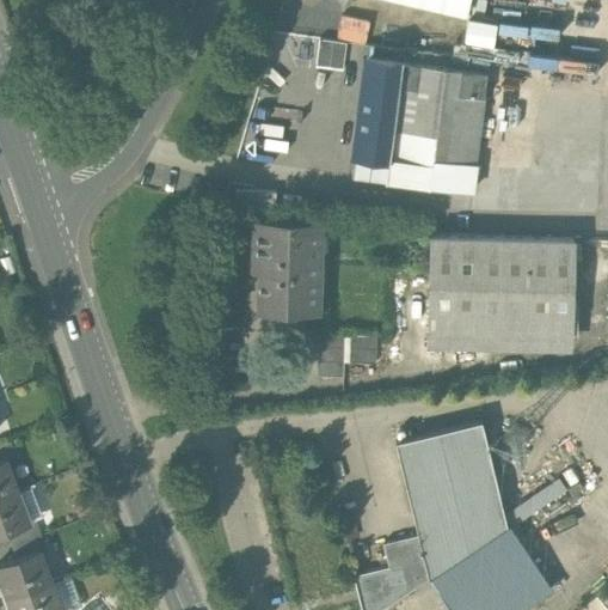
[(317,0),(312,26),(332,31),(339,5),(320,0),(317,0)]
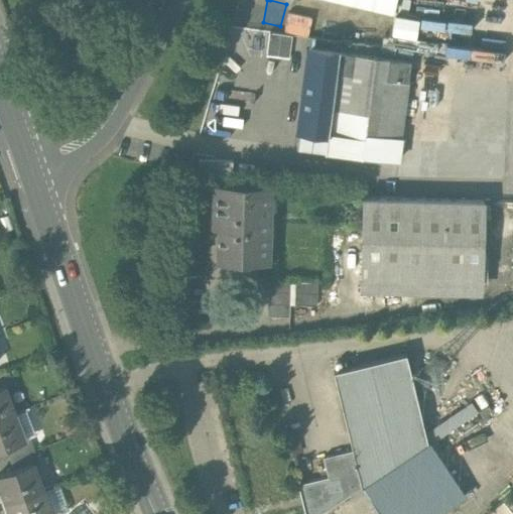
[(398,0),(333,0),(395,14),(398,0)]
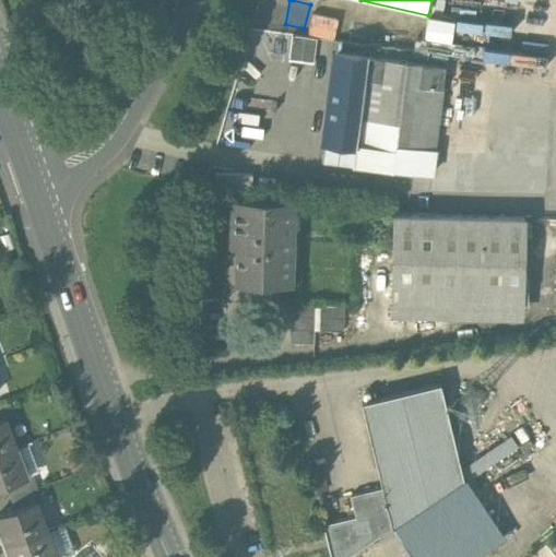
[(287,34),(283,57),(321,63),(326,40),(287,34)]
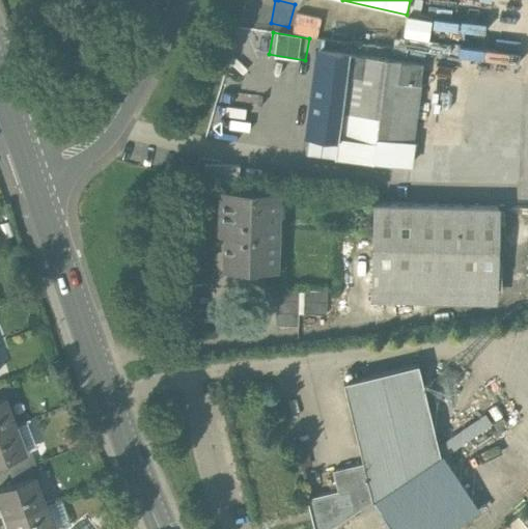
[(322,54),(308,157),(337,161),(352,58),(322,54)]
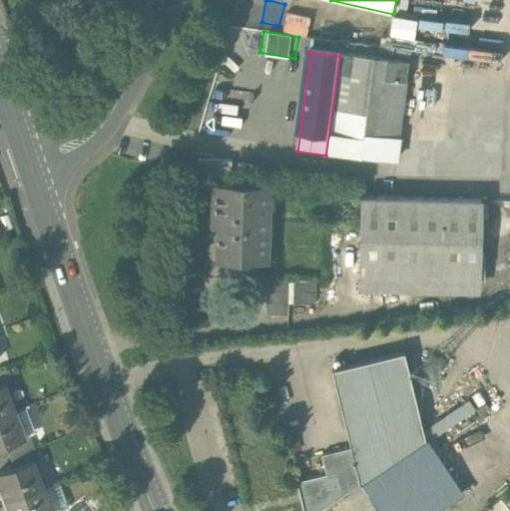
[(410,65),(340,56),(326,155),(396,164),(410,65)]
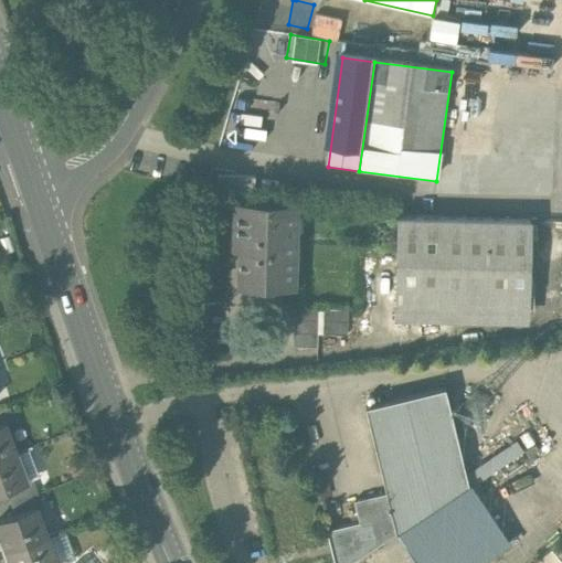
[(257,179),(220,178),(220,192),(257,193),(257,179)]
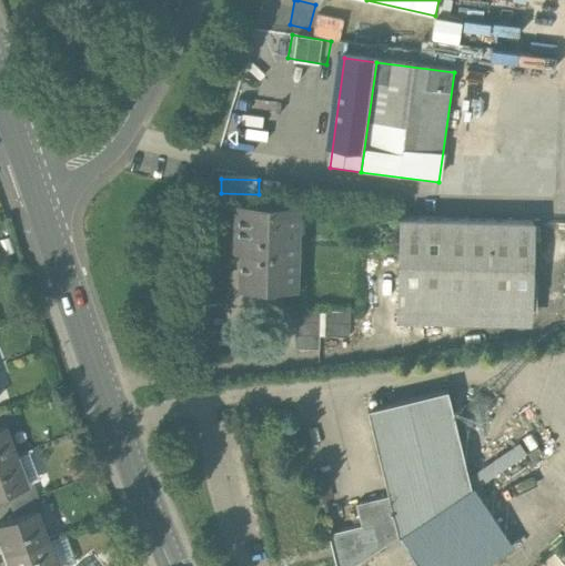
[(293,210),(239,209),(238,252),(244,252),(243,290),(299,291),(300,238),(293,238),(293,210)]
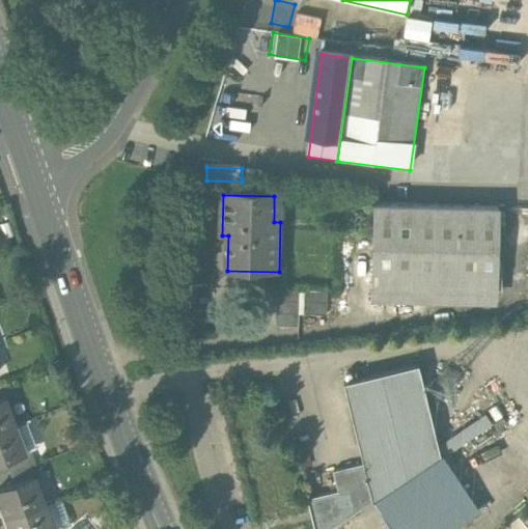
[(501,210),(377,206),(374,289),(499,293),(501,210)]
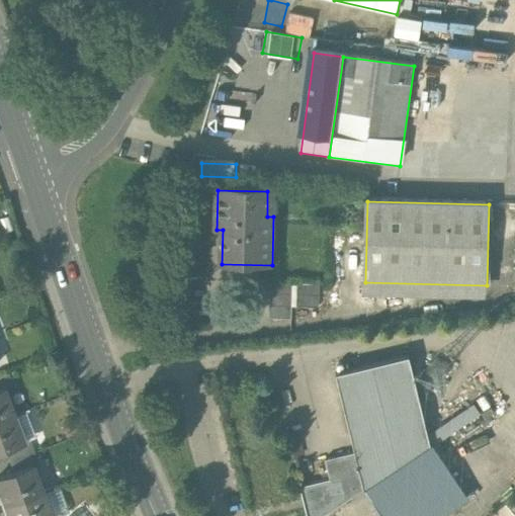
[(294,285),(271,285),(271,321),(294,321),(294,285)]
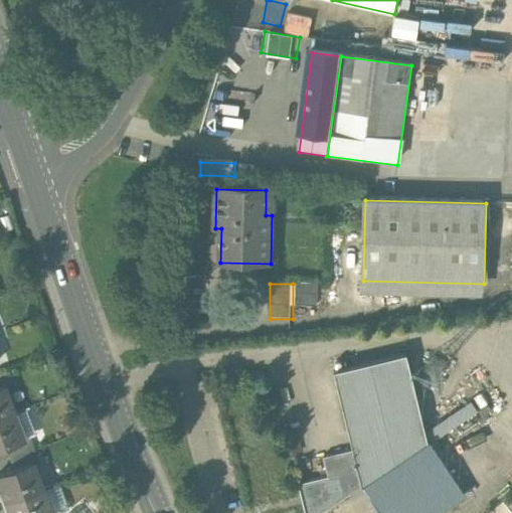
[(324,304),(324,284),(299,284),(298,303),(324,304)]
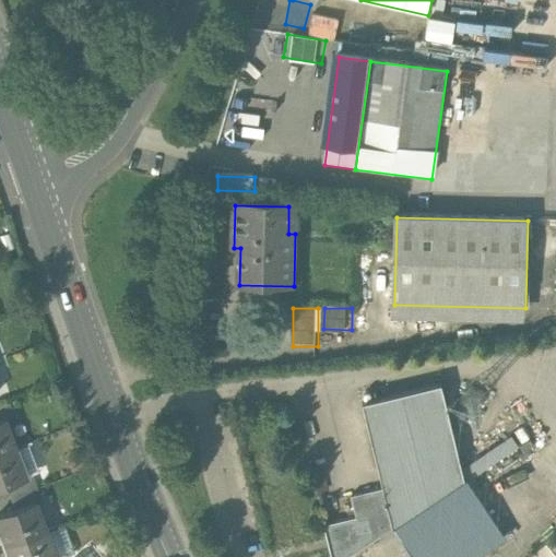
[(442,388),(365,406),(386,492),(354,499),(359,521),(327,529),(333,556),(354,556),(394,531),(465,483),(442,388)]
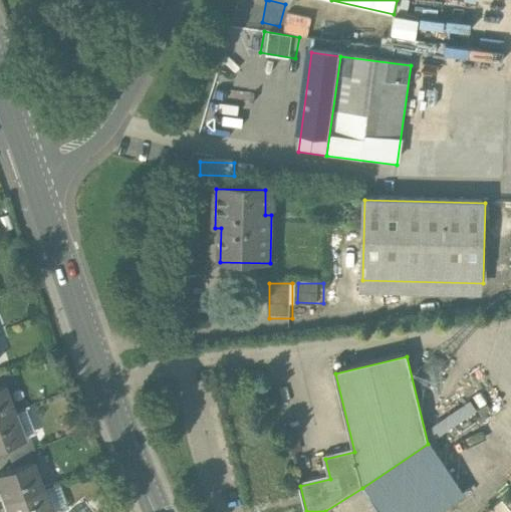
[(14,372),(0,376),(0,390),(8,387),(18,384),(14,372)]
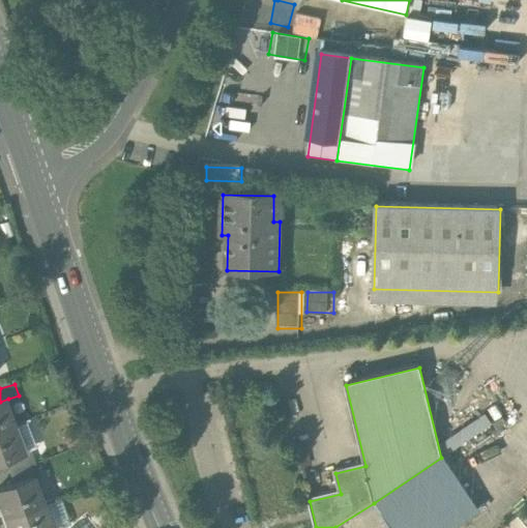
[(0,402),(0,434),(19,427),(13,412),(8,414),(4,403),(9,401),(8,399),(0,402)]
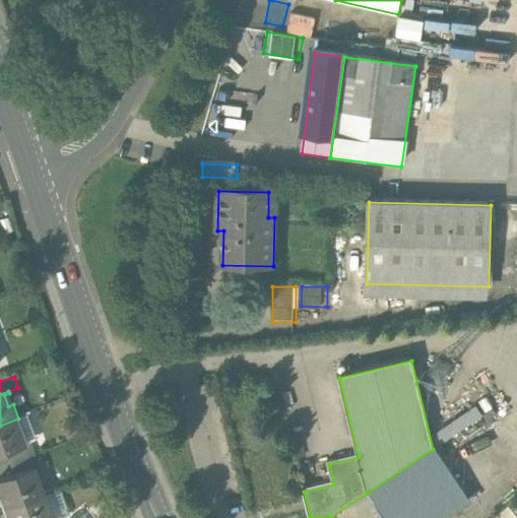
[(18,418),(0,426),(0,456),(11,453),(29,446),(28,444),(23,446),(19,434),(23,432),(18,418)]
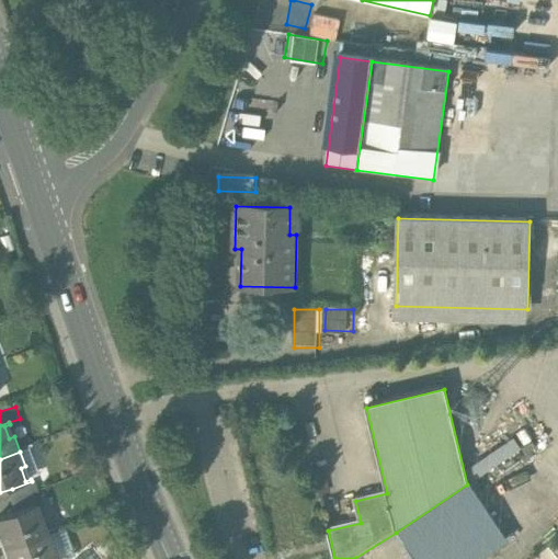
[(32,481),(12,489),(16,501),(42,491),(37,479),(32,481)]
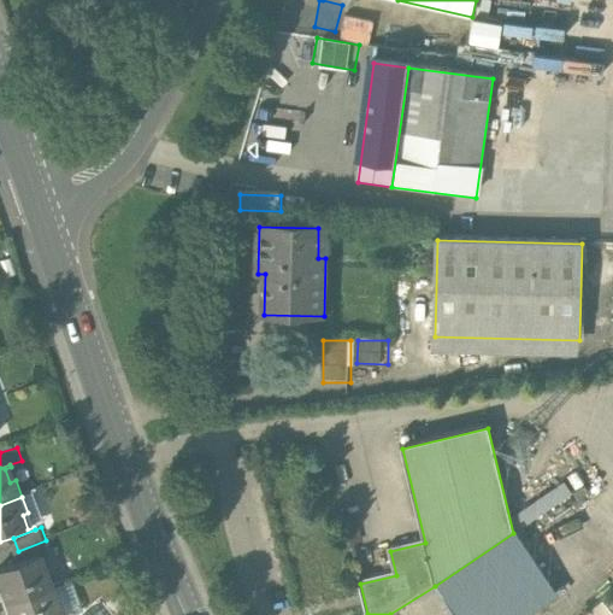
[(513,533),(435,586),(454,614),(531,614),(558,597),(516,532),(513,533)]
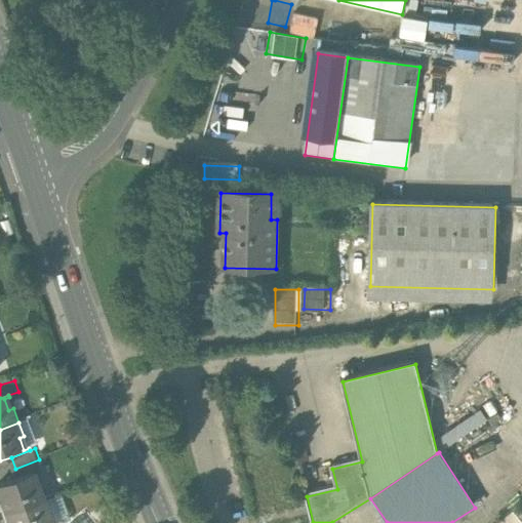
[(39,459),(15,469),(19,480),(39,473),(44,471),(39,459)]
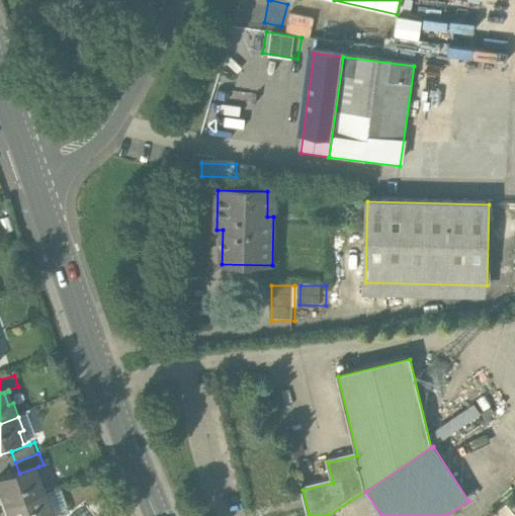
[(19,474),(1,481),(7,497),(2,498),(6,509),(49,493),(44,480),(38,482),(33,470),(38,468),(38,466),(19,474)]
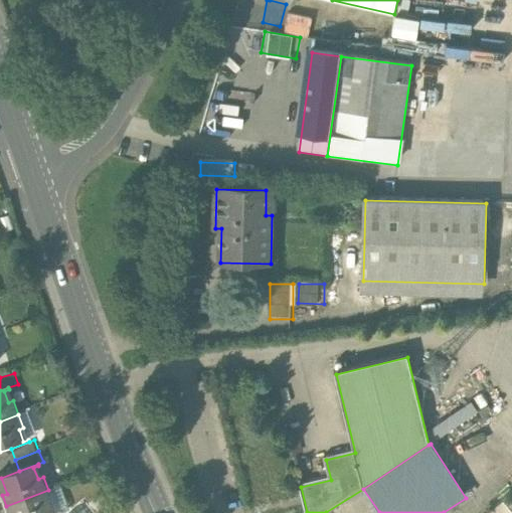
[(48,490),(6,506),(8,512),(73,512),(63,485),(48,490)]
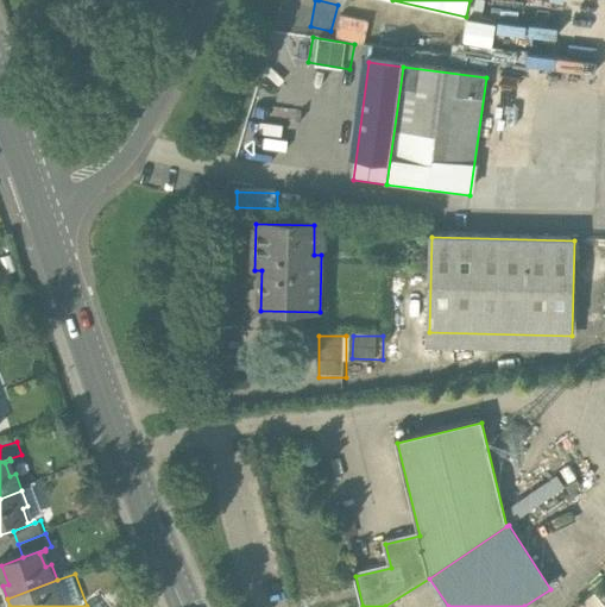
[(604,593),(603,592),(585,606),(604,606),(604,593)]
